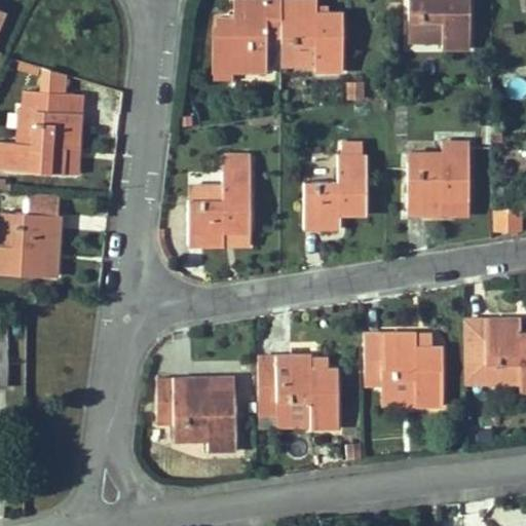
[(267,66),(267,35),(280,35),(280,0),(233,0),(233,17),(233,28),(217,27),(214,27),(214,71),(267,71),(267,66)]
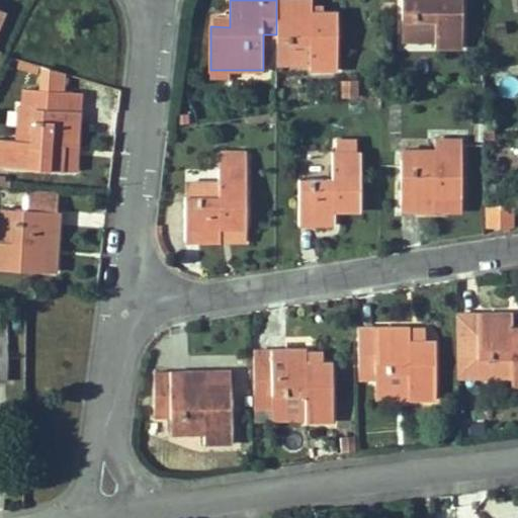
[(337,64),(338,11),(322,11),(312,11),(312,5),(312,0),(276,0),(276,34),(276,42),(279,41),(311,42),(310,64),(337,64)]
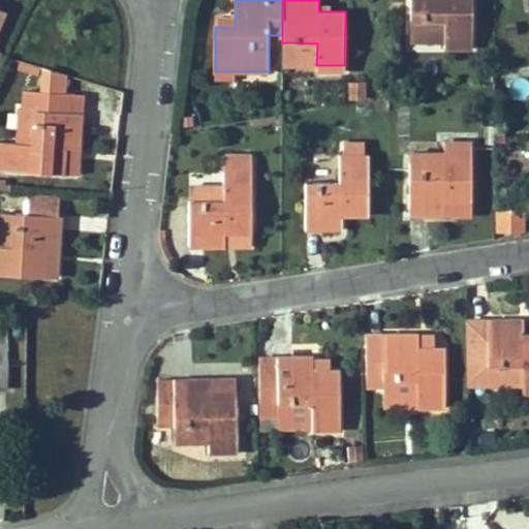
[(472,48),(472,0),(410,0),(410,20),(413,20),(444,20),(444,48),(472,48)]
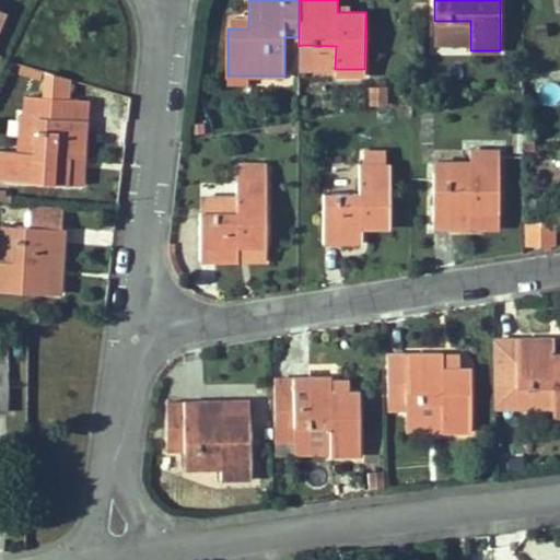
[(248,30),(248,19),(231,19),(231,28),(248,30)]
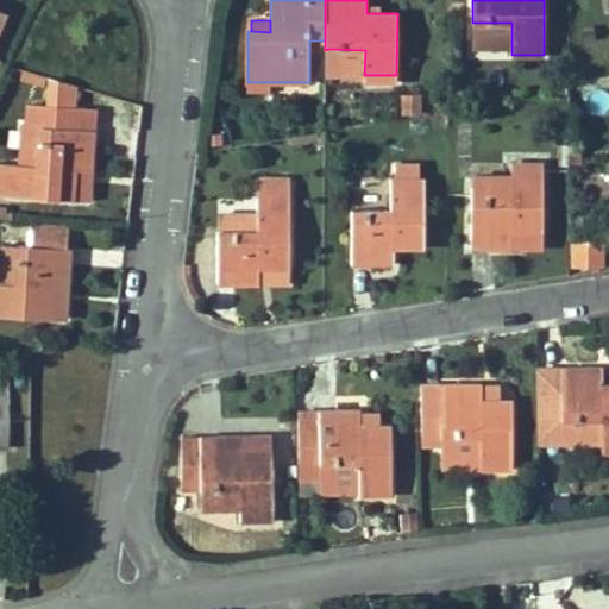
[(512,49),(512,23),(476,23),(475,49),(512,49)]
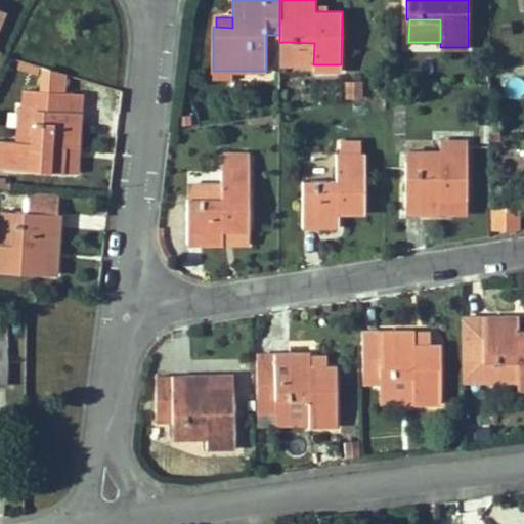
[(512,34),(511,23),(499,25),(501,35),(512,34)]
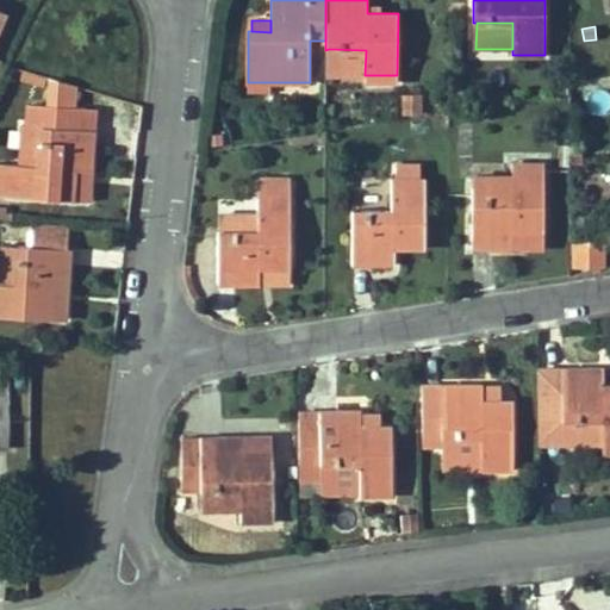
[(325,50),(325,41),(310,41),(310,76),(325,76),(325,50)]
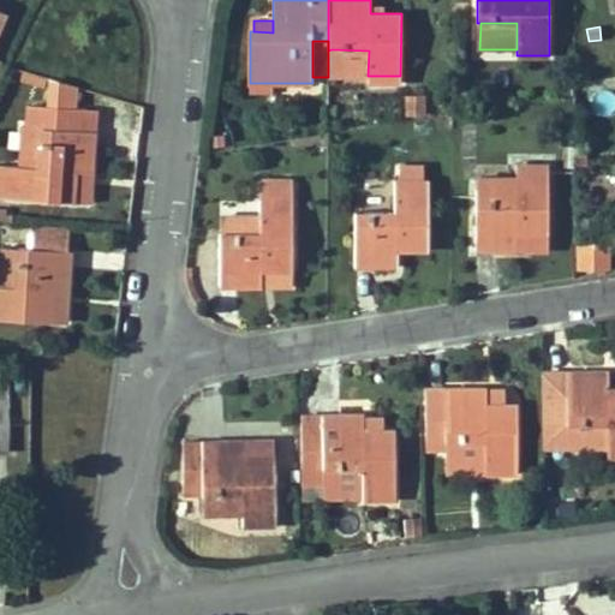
[(368,76),(369,51),(332,49),(332,76),(368,76)]
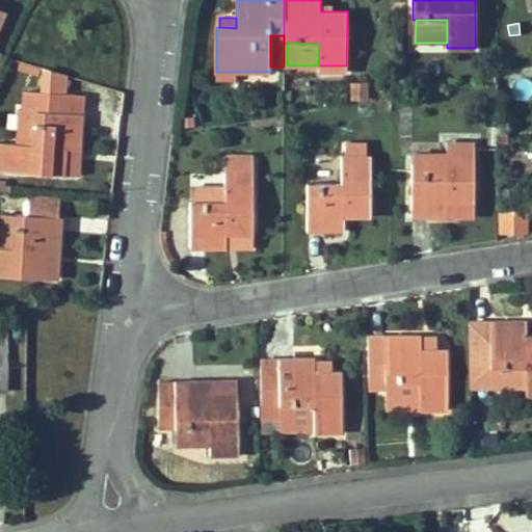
[(494,82),(494,71),(483,71),(483,82),(494,82)]
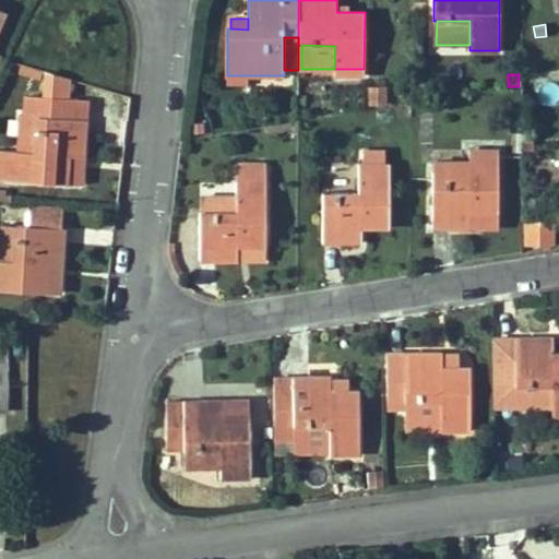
[(387,104),(385,87),(369,87),(369,105),(387,104)]
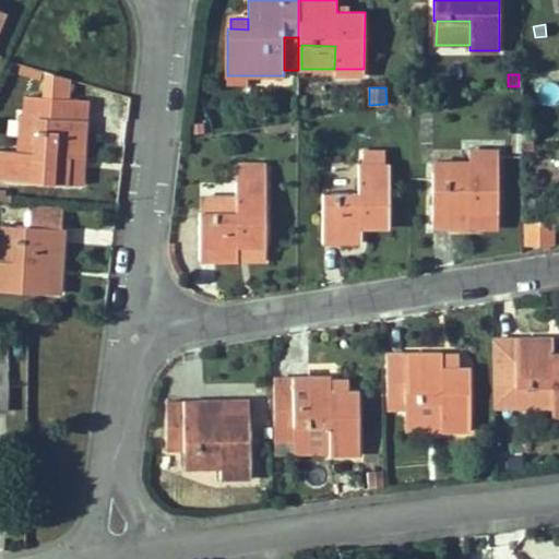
[(83,157),(85,119),(78,119),(79,98),(33,95),(32,115),(31,117),(38,117),(35,152),(18,151),(0,150),(0,179),(67,183),(68,156),(83,157)]
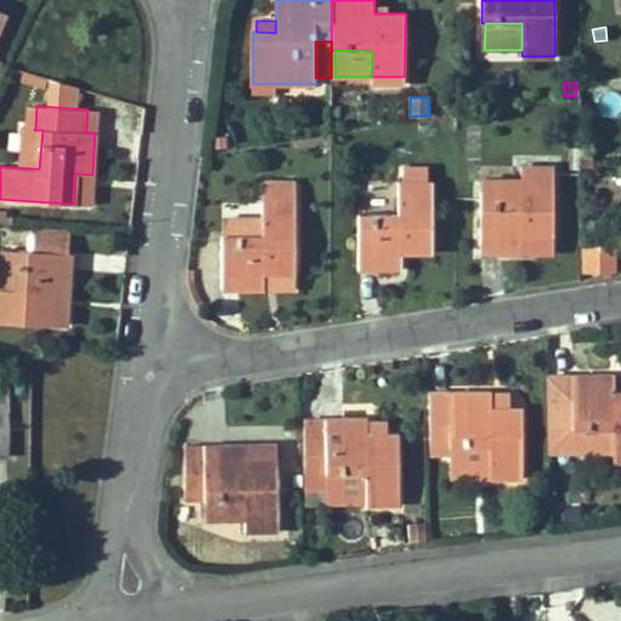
[(95,132),(97,110),(87,109),(86,132),(95,132)]
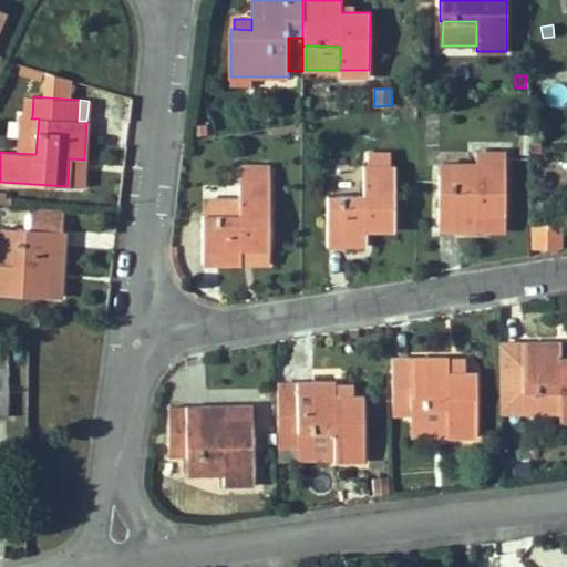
[(35,154),(39,119),(31,119),(32,116),(26,116),(20,116),(18,153),(35,154)]
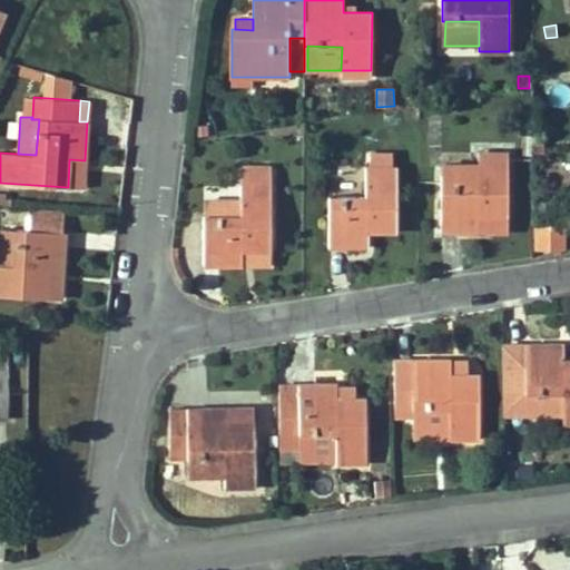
[(208,135),(207,125),(195,126),(196,136),(208,135)]
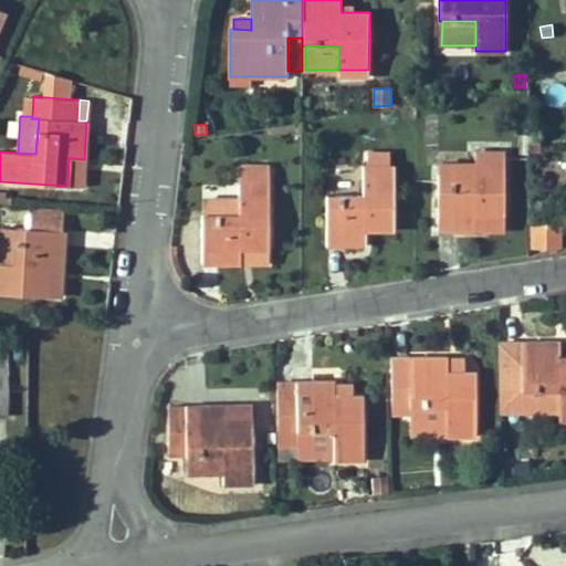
[(528,154),(528,135),(520,135),(519,154),(528,154)]
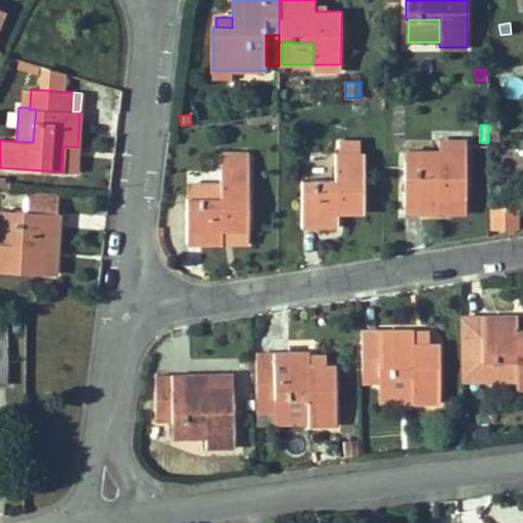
[(500,141),(500,126),(490,126),(490,141),(500,141)]
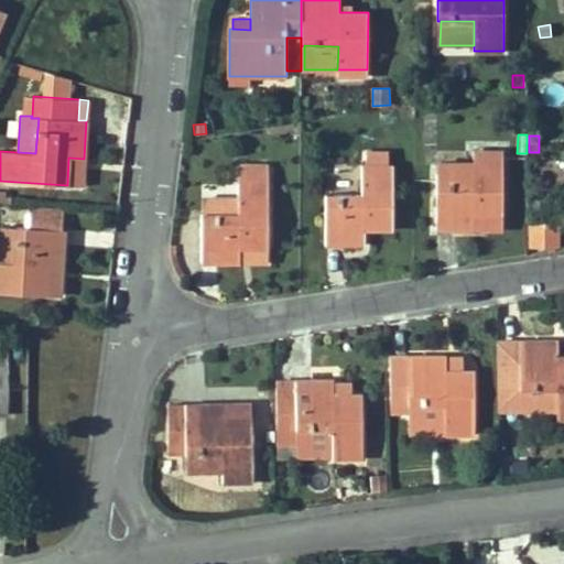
[(391,229),(392,141),(362,140),(362,196),(326,195),(325,243),(364,243),(364,229),(391,229)]
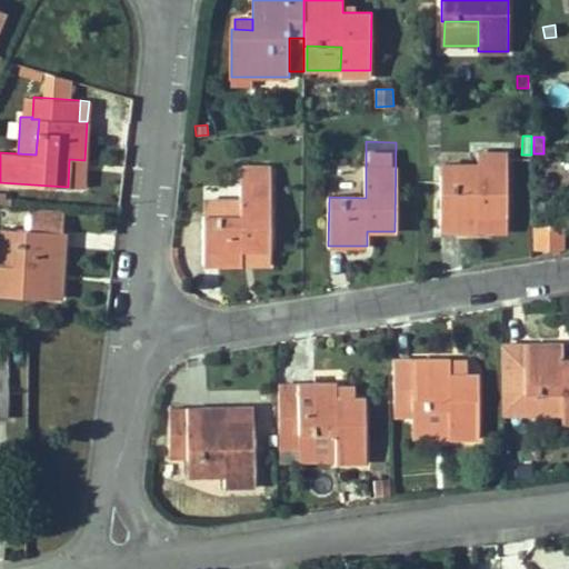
[(507,217),(508,153),(477,152),(477,165),(477,182),(440,182),(440,231),(478,231),(479,216),(507,217)]
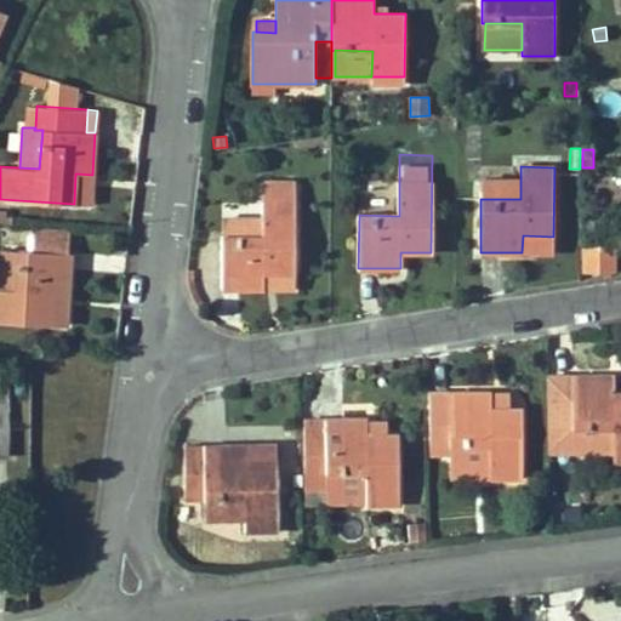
[(90,205),(92,175),(75,174),(74,204),(90,205)]
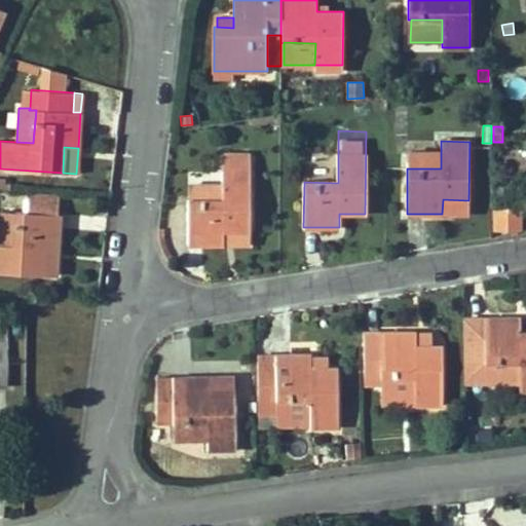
[(441,168),(441,152),(408,152),(408,168),(441,168)]
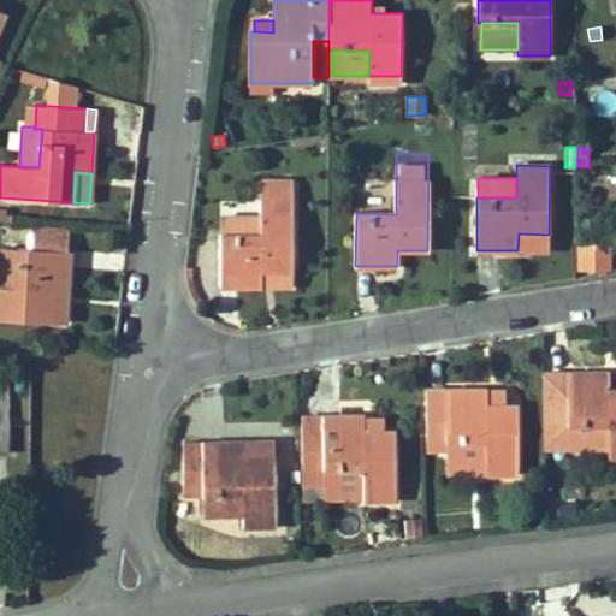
[(292,271),(292,182),(260,182),(260,217),(260,234),(221,234),(220,234),(220,286),(262,286),(262,271),(291,271),(292,271)]
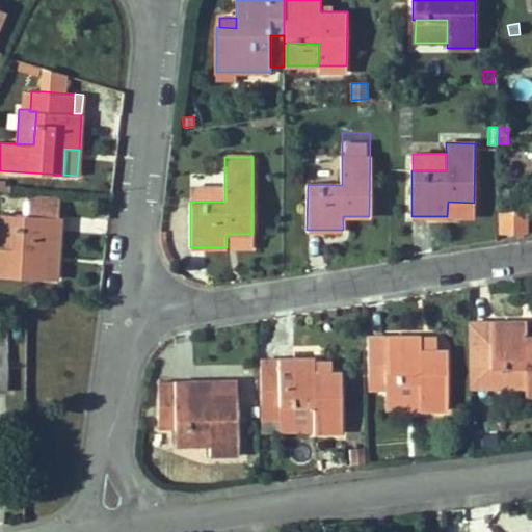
[(224,202),(224,187),(191,187),(191,202),(224,202)]
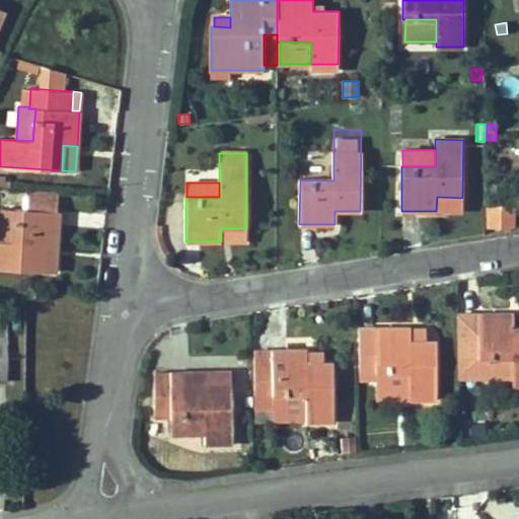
[(58,246),(60,212),(57,212),(59,193),(27,191),(26,210),(15,209),(13,242),(0,241),(0,269),(43,272),(44,245),(58,246)]
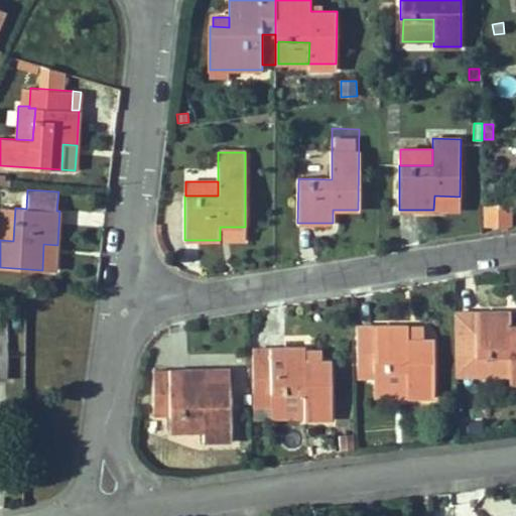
[(460,210),(460,197),(434,196),(433,210),(460,210)]
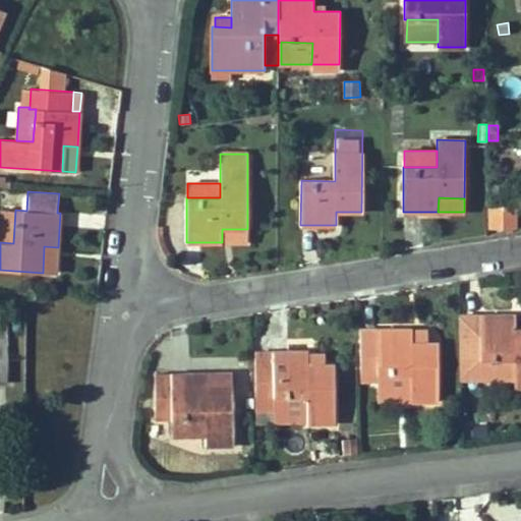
[(515,226),(515,206),(490,206),(490,226),(515,226)]
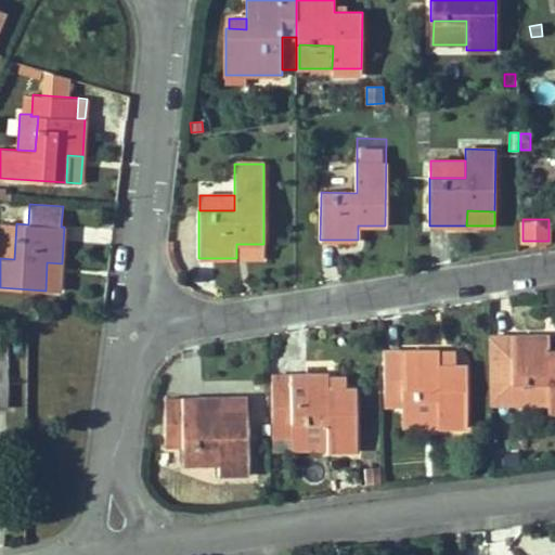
[(0,258),(14,259),(16,223),(0,222),(0,258)]
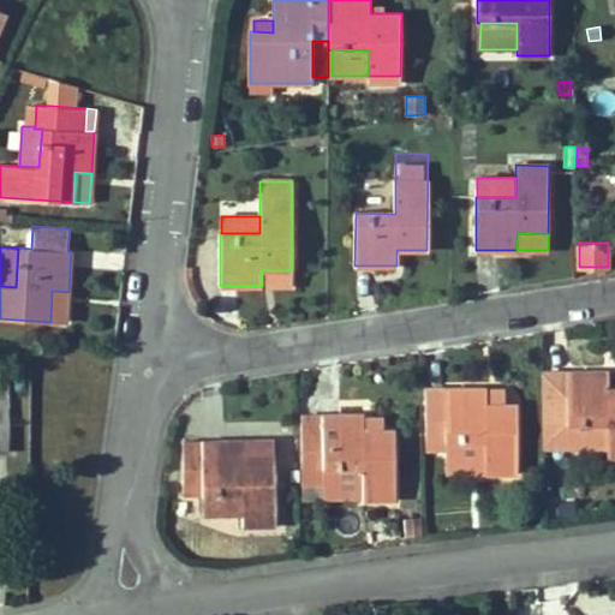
[(291,286),(291,270),(262,270),(262,286),(291,286)]
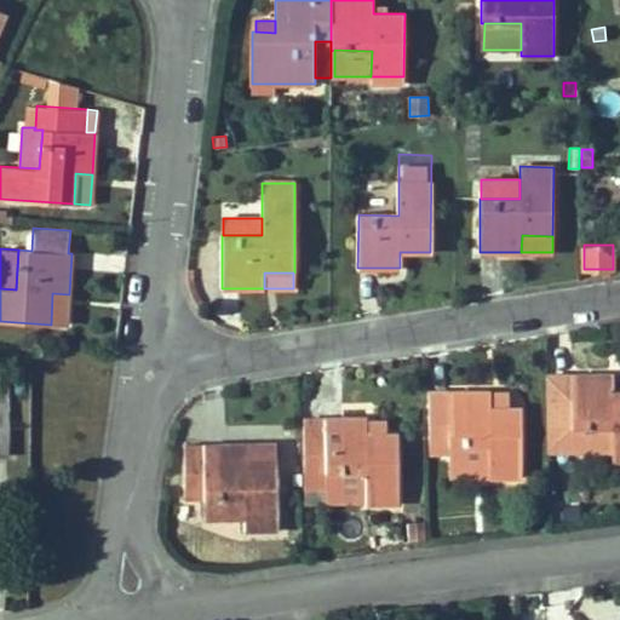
[(202,302),(196,291),(194,279),(187,280),(190,293),(196,305),(202,302)]
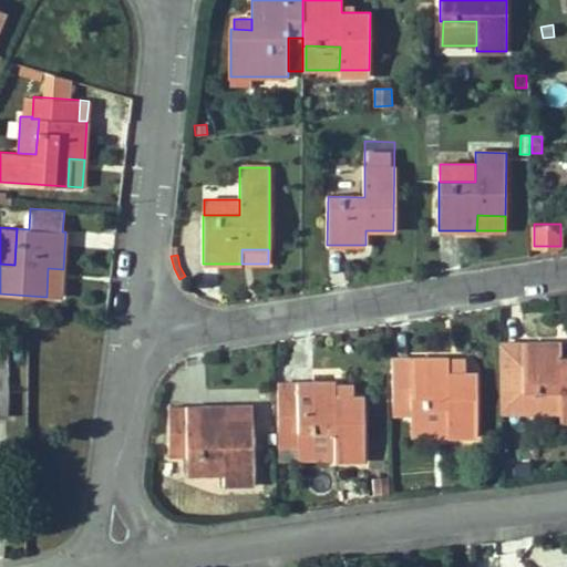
[(61,297),(63,269),(48,268),(47,297),(61,297)]
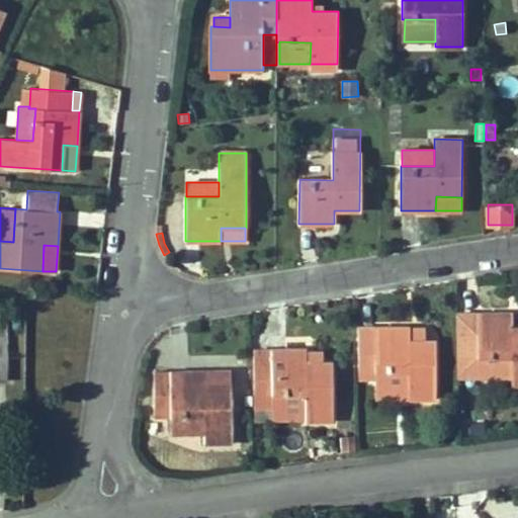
[(517,383),(517,326),(512,327),(512,313),(456,314),(457,376),(511,374),(511,384),(517,383)]
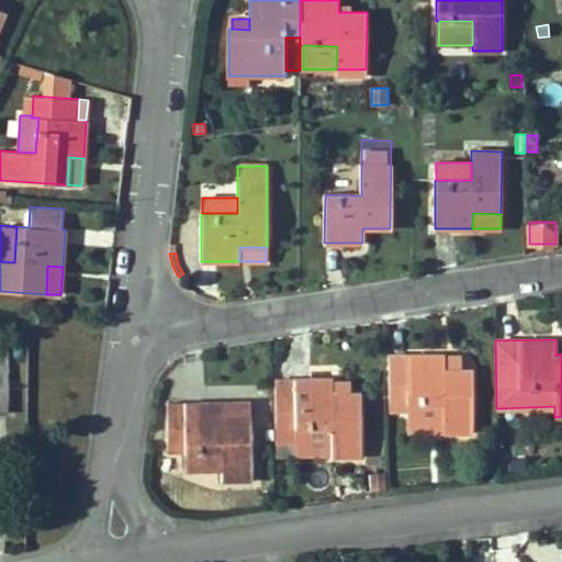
[(473,433),(472,369),(460,370),(445,370),(445,356),(445,355),(389,356),(389,411),(408,411),(408,403),(444,403),(444,431),(444,433),(473,433)]
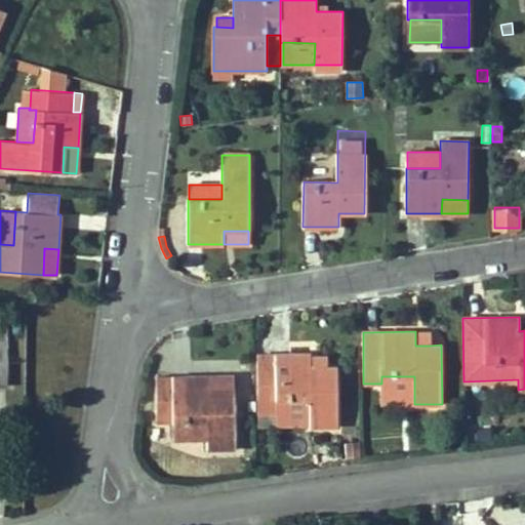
[(430,346),(430,332),(415,332),(415,346),(430,346)]
